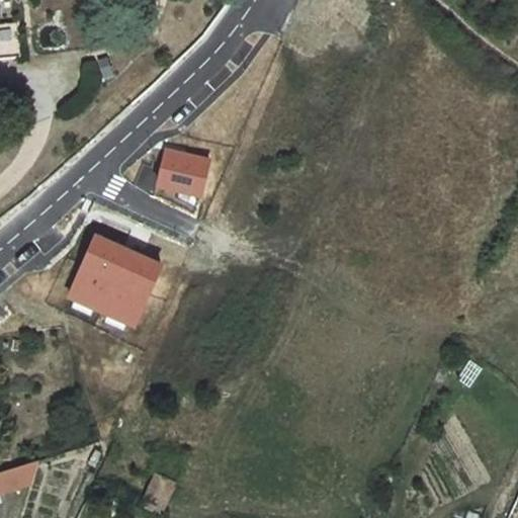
[(0,59),(20,57),(17,22),(0,23),(0,59)]
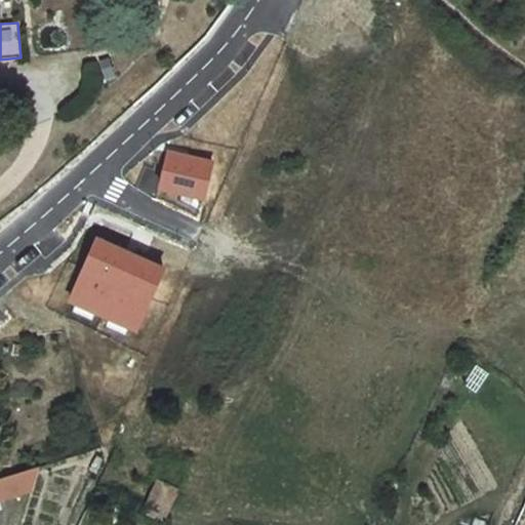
[(213,162),(168,152),(160,192),(169,194),(204,201),(213,162)]
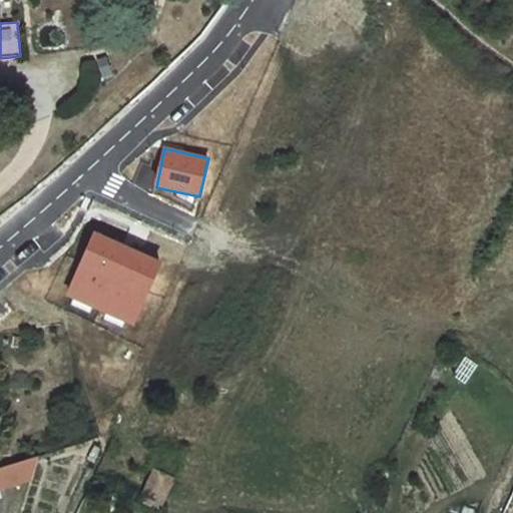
[(96,231),(67,296),(134,326),(163,262),(129,246),(96,231)]
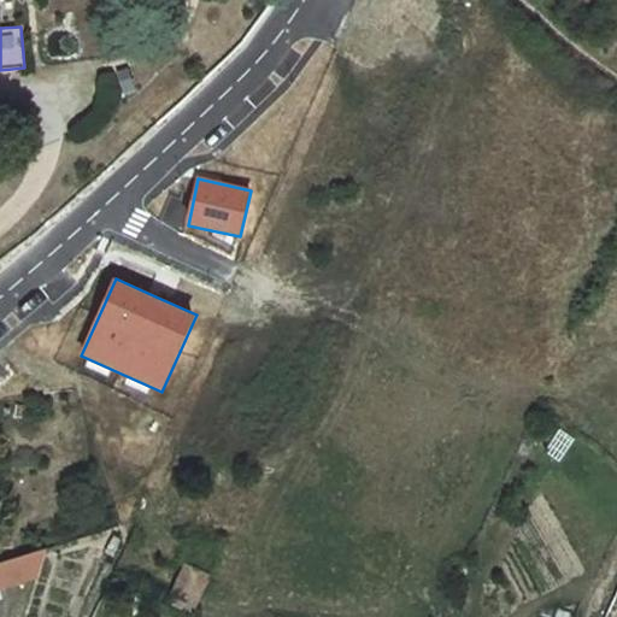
[(45,547),(0,560),(0,586),(37,574),(45,547)]
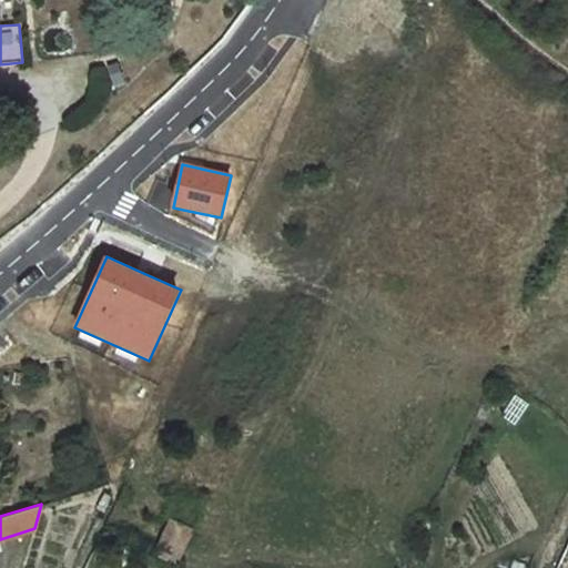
[(153,555),(179,566),(194,529),(169,518),(153,555)]
